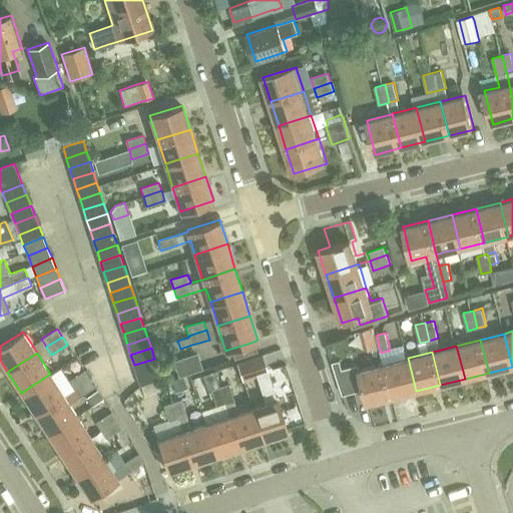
[(197,353),(173,361),(178,377),(203,369),(197,353)]
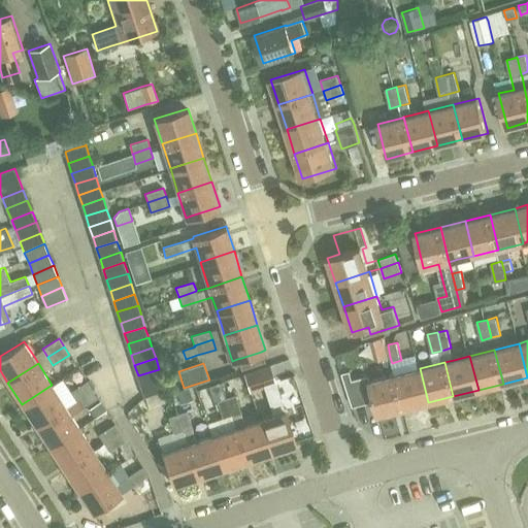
[(270,365),(243,373),(244,375),(250,393),(264,388),(276,384),(270,365)]
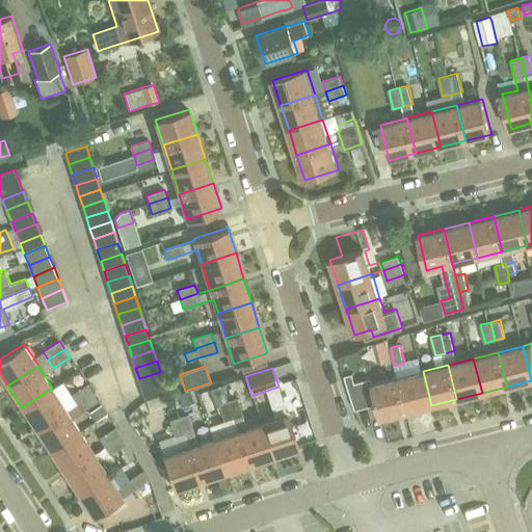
[(423,371),(398,377),(406,411),(431,405),(423,371)]
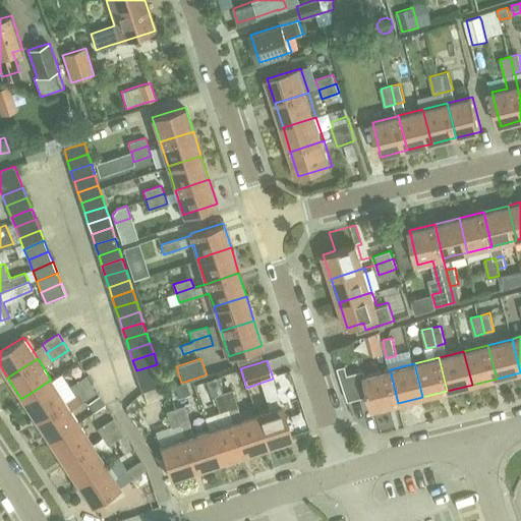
[(157,364),(136,370),(139,382),(160,374),(157,364)]
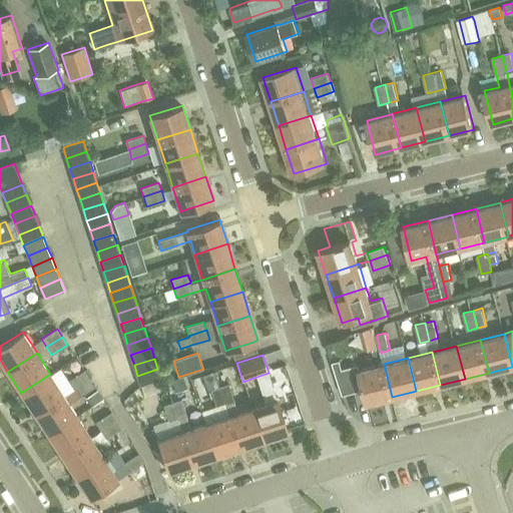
[(343,372),(337,373),(337,376),(342,394),(343,394),(364,389),(368,404),(392,397),(384,364),(383,365),(375,367),(360,370),(360,367),(343,372)]
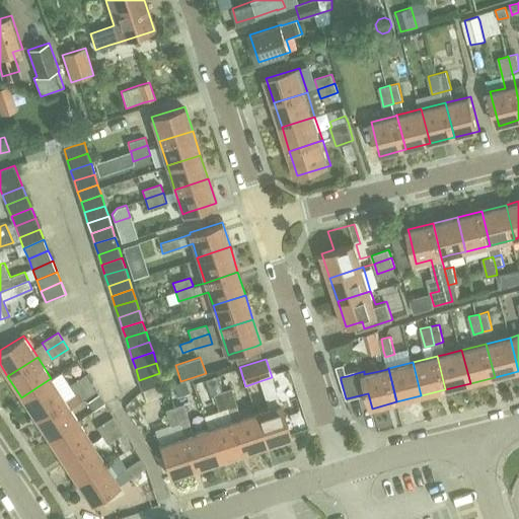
[(51,378),(21,397),(35,419),(65,399),(74,393),(74,392),(69,385),(61,372),(51,378)]
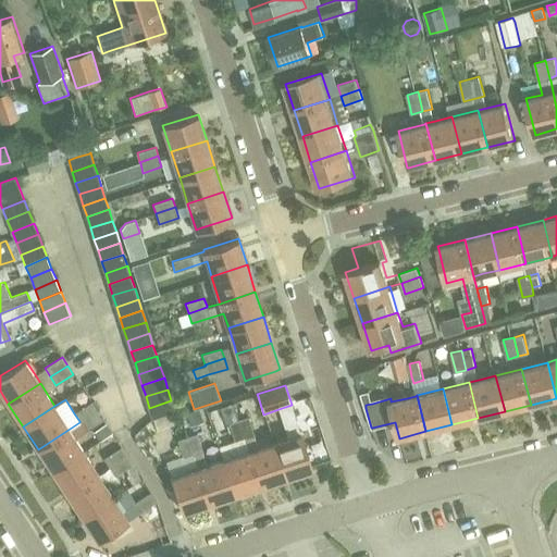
[(171,400),(149,408),(153,419),(171,413),(175,412),(171,400)]
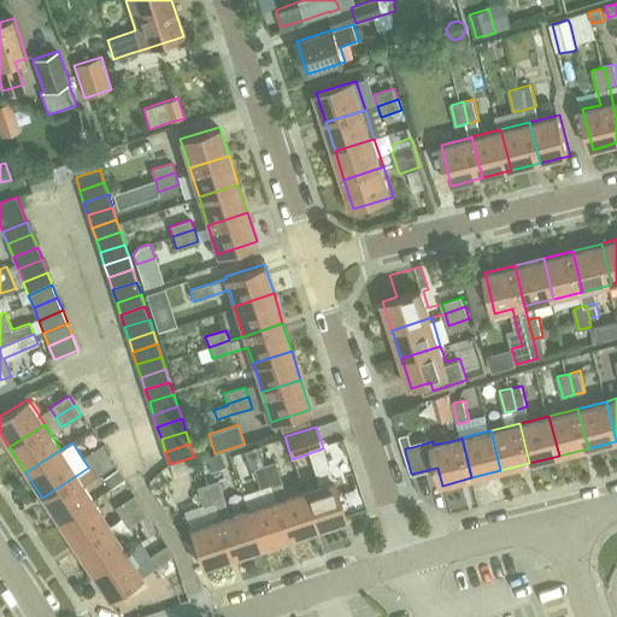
[(282,445),(253,452),(256,465),(286,457),(282,445)]
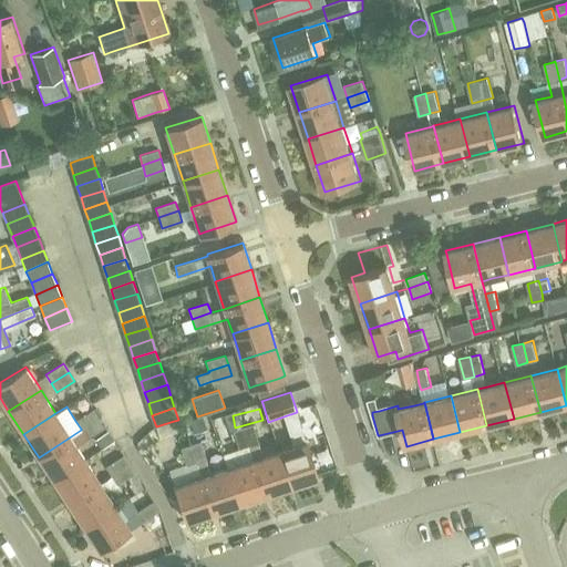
[(92,410),(75,421),(81,429),(99,419),(92,410)]
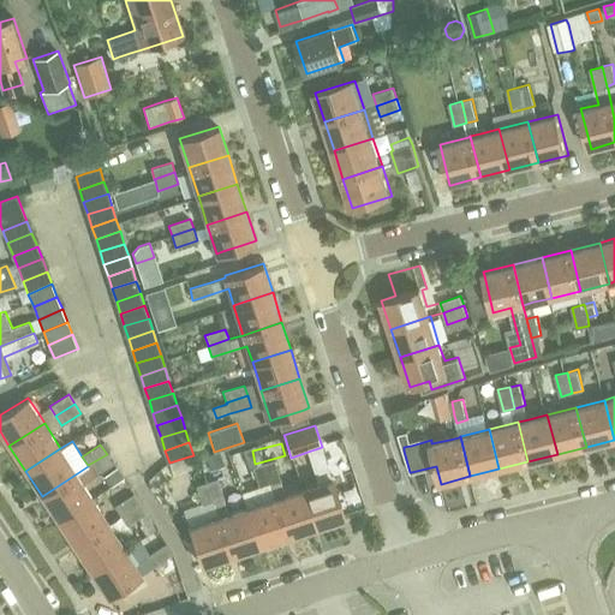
[(317,483),(303,488),(316,526),(346,517),(332,478),(322,447),(308,452),(317,483)]
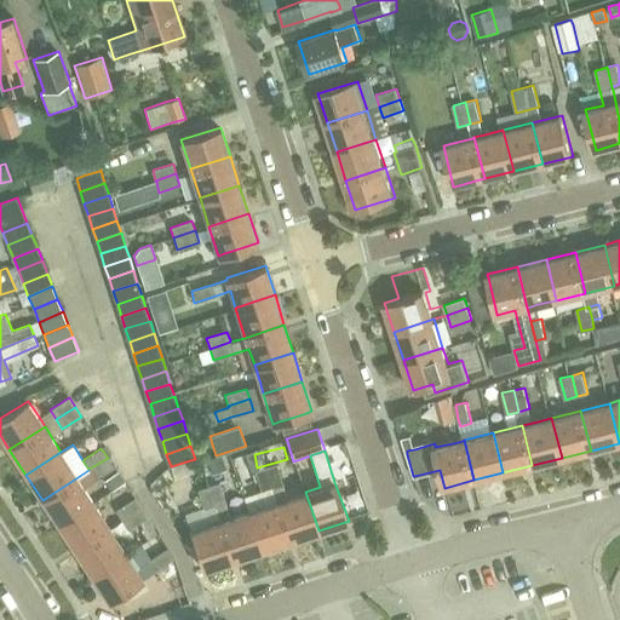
[(108,458),(89,469),(89,470),(96,480),(114,468),(108,458)]
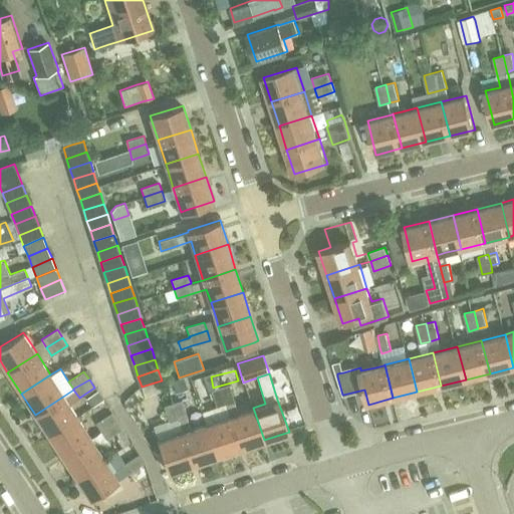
[(229,384),(221,388),(226,405),(229,416),(230,416),(241,448),(264,440),(253,408),(239,413),(235,402),(229,384)]
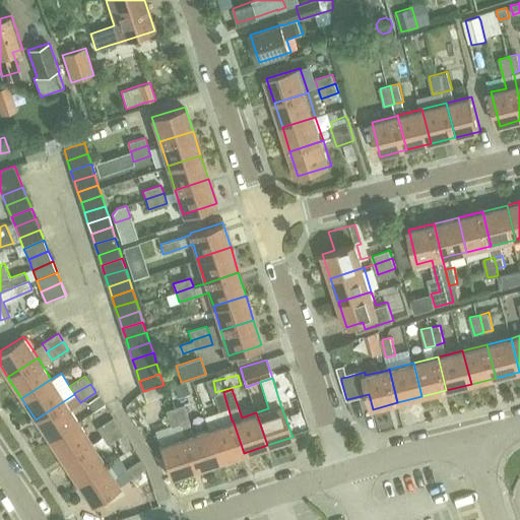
[(223,392),(213,395),(219,412),(229,409),(223,392)]
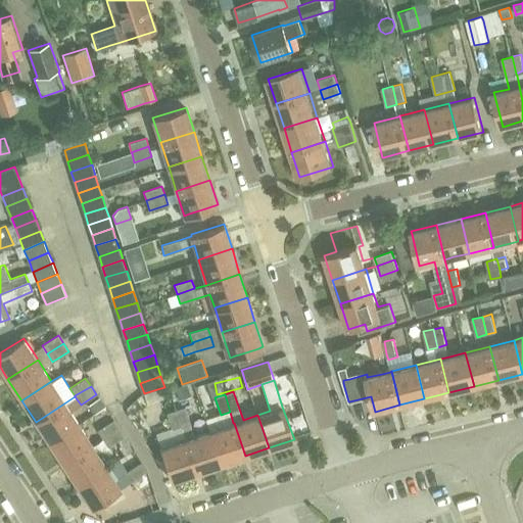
[(65,402),(36,422),(49,443),(79,423),(70,411),(81,405),(75,396),(65,402)]
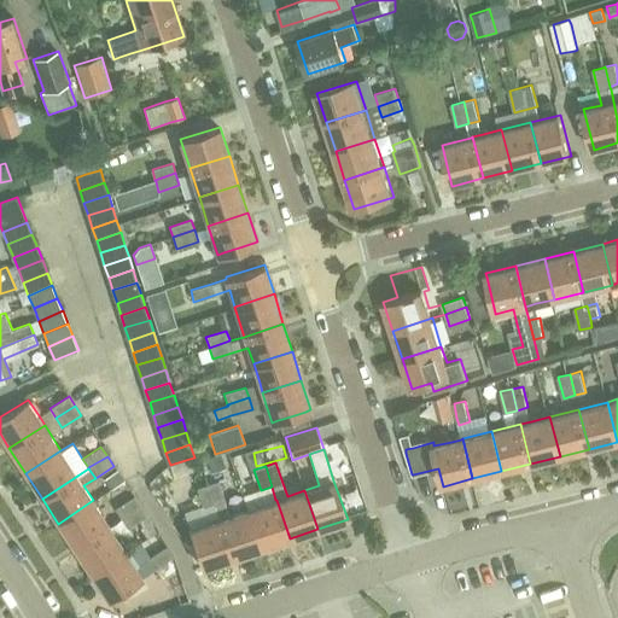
[(117,471),(103,479),(110,490),(123,481),(117,471)]
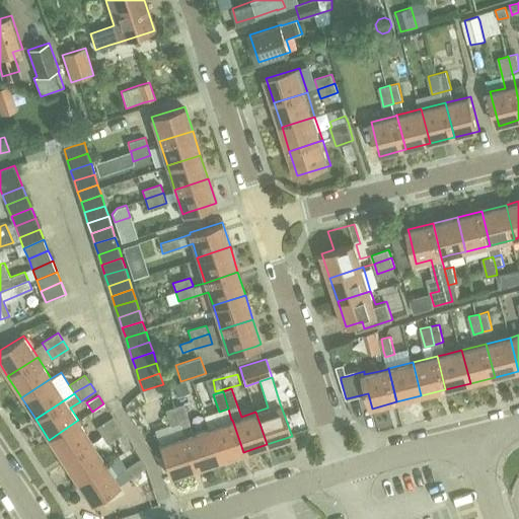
[(183,403),(174,408),(179,425),(190,422),(183,403)]
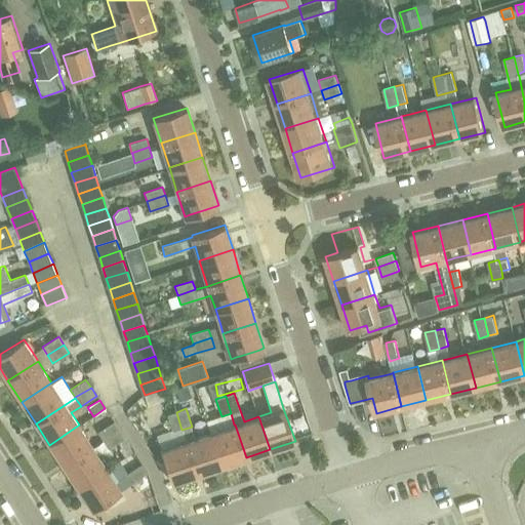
[(176,412),(167,415),(173,433),(182,430),(176,412)]
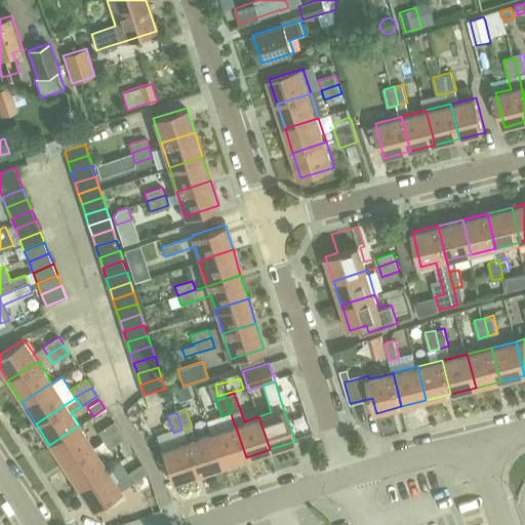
[(114,421),(97,432),(103,440),(119,430),(114,421)]
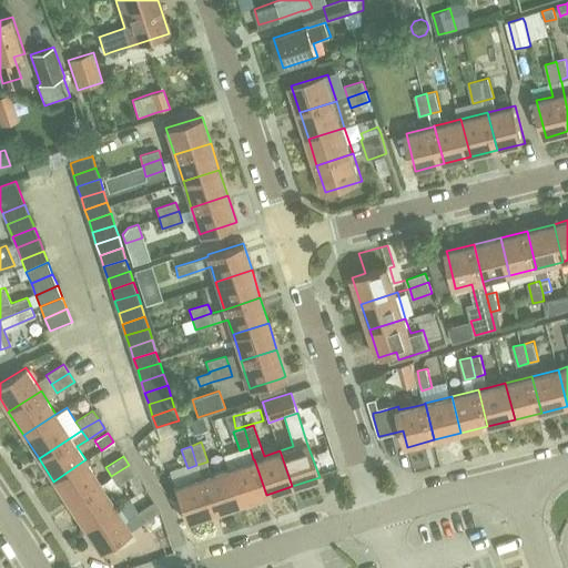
[(85,459),(53,482),(69,504),(101,483),(85,459)]
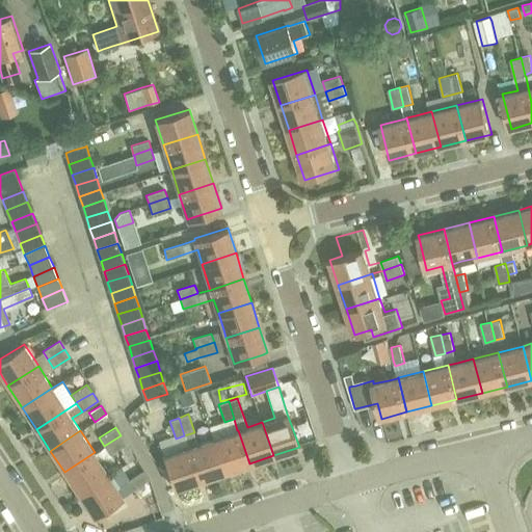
[(237,430),(213,439),(224,472),(249,463),(238,430),(237,430)]
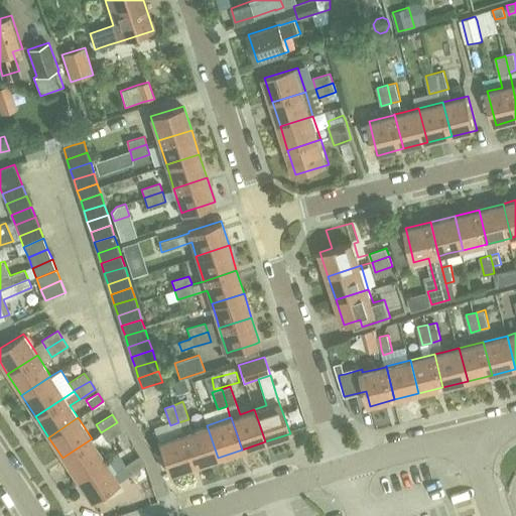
[(117,422),(101,432),(107,440),(122,430),(117,422)]
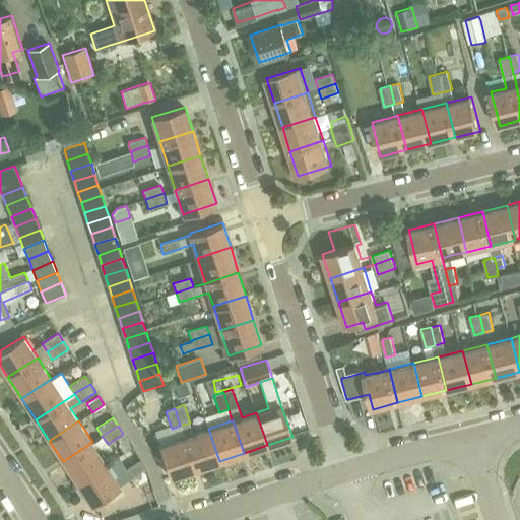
[(194,434),(185,437),(196,469),(219,461),(208,429),(194,434)]
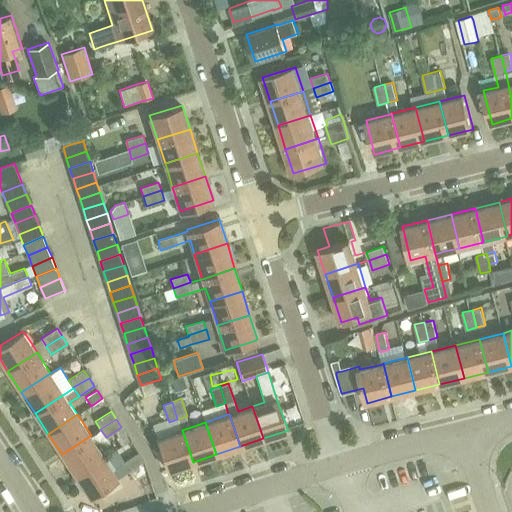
[(181,430),(158,438),(169,471),(193,462),(182,430),(181,430)]
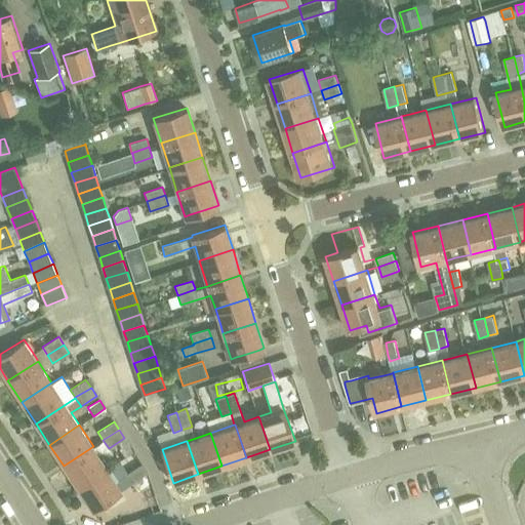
[(93,446),(64,466),(77,487),(107,468),(93,446)]
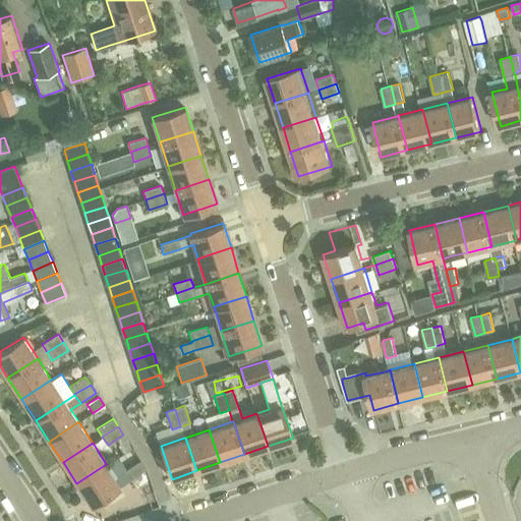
[(140,461),(125,471),(130,479),(146,469),(140,461)]
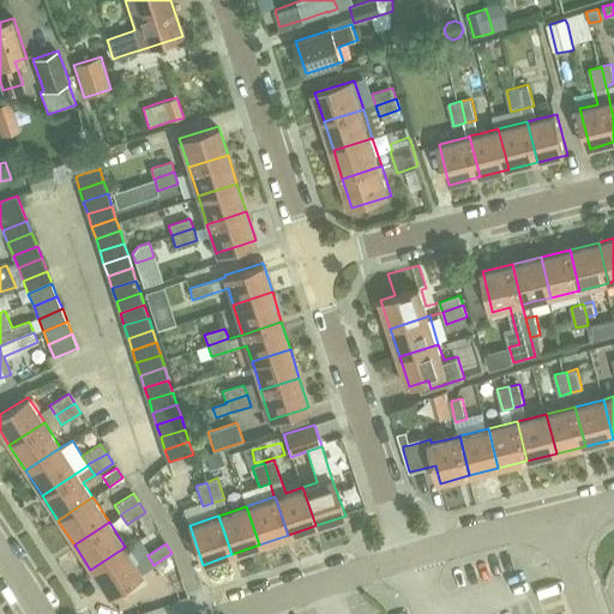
[(125,547),(90,570),(107,595),(142,572),(125,547)]
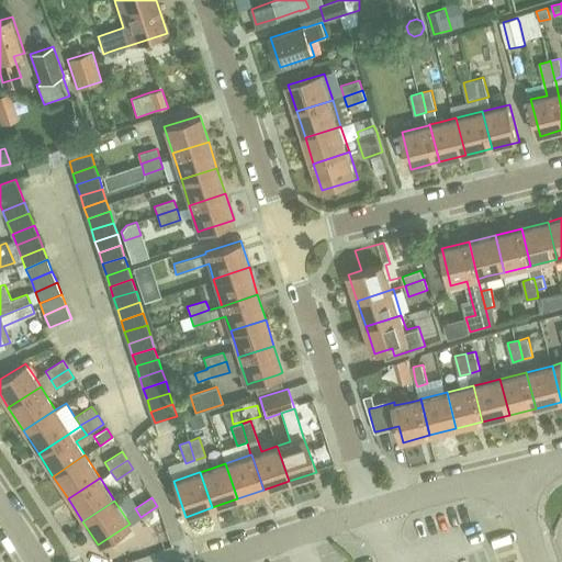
[(132,560),(149,554),(146,547),(130,552),(132,560)]
